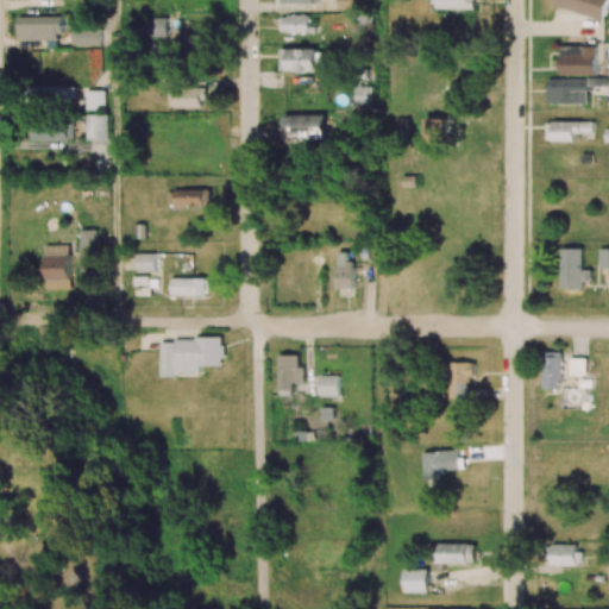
[(338,0),(338,10),(364,11),(363,0),(338,0)]
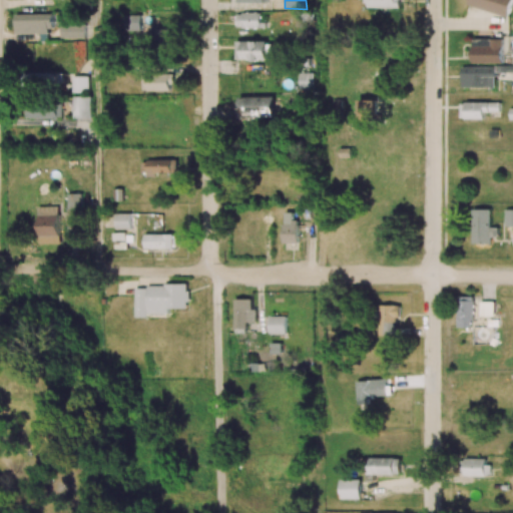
[(400,0),(366,0),(366,7),(400,8),(400,0)]
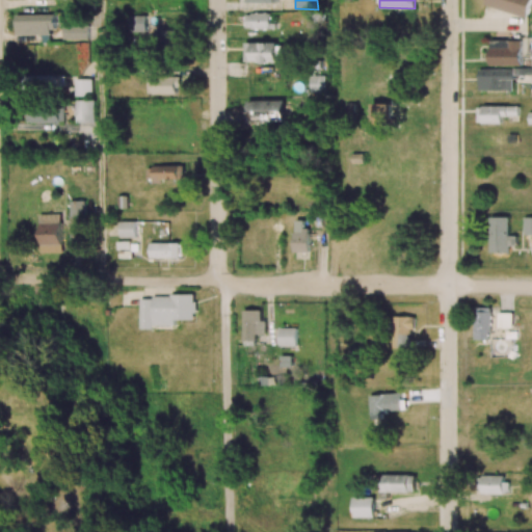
[(527,18),(531,0),(485,0),(485,4),(527,18)]
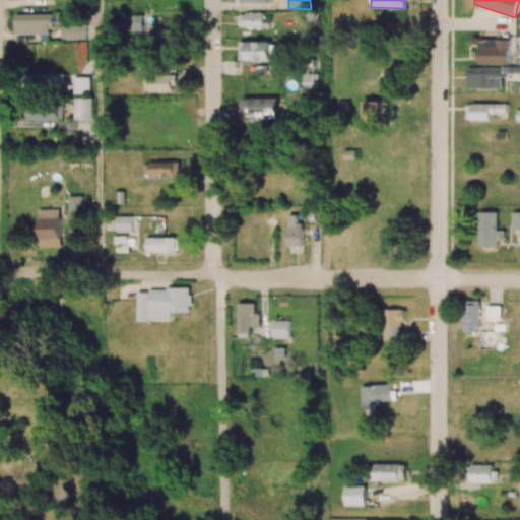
[(266,13),(240,13),(240,28),(266,27),(266,13)]
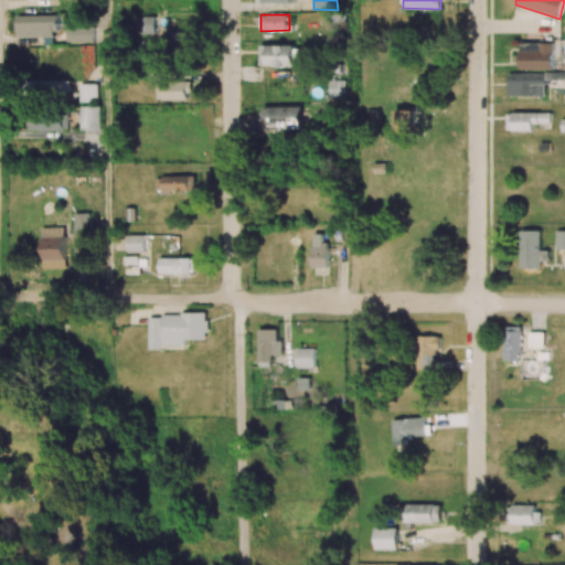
[(17,36),(57,38),(57,16),(17,16),(17,36)]
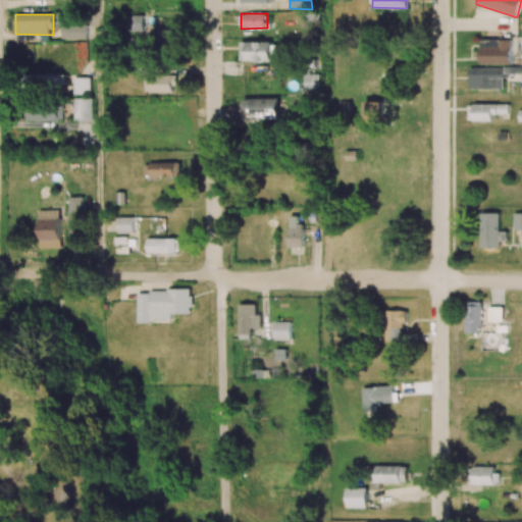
[(145,15),(131,15),(129,32),(144,32),(145,15)]
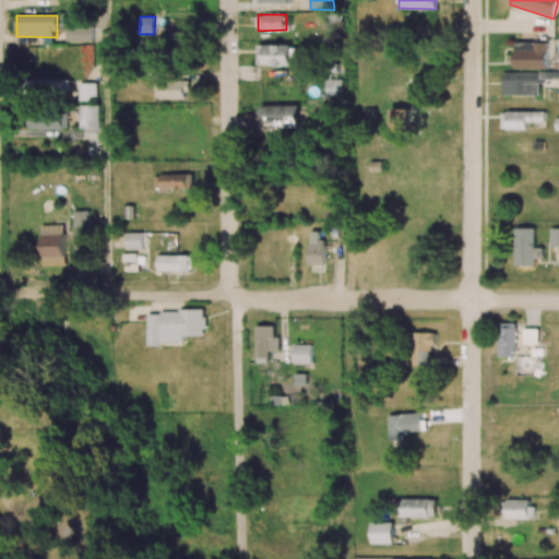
[(66,40),(93,42),(93,26),(66,26),(66,40)]
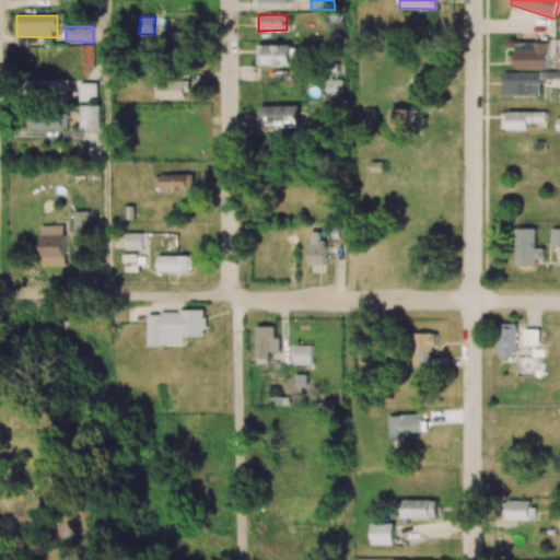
[(187,32),(163,33),(164,53),(187,51),(187,32)]
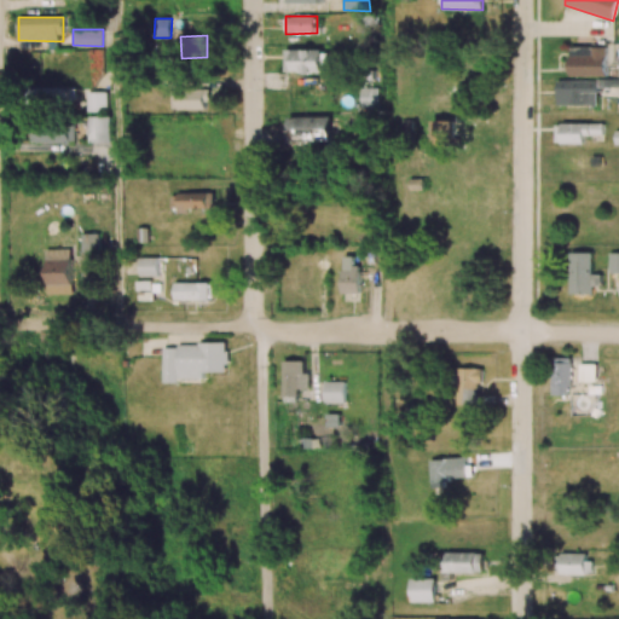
[(608,46),(571,46),(571,75),(607,75),(608,46)]
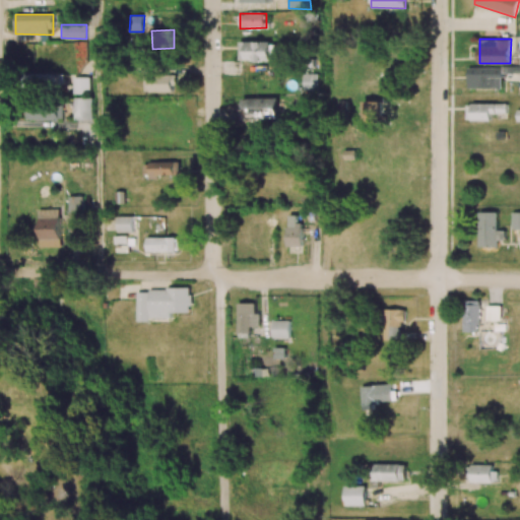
[(468,88),(502,88),(502,68),(468,67),(468,88)]
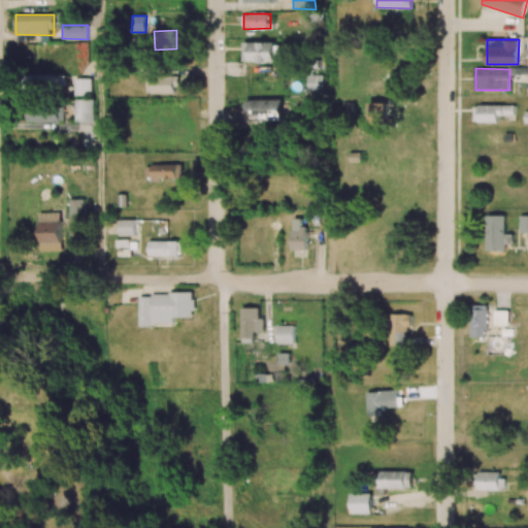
[(307,92),(323,91),(323,74),(307,75),(307,92)]
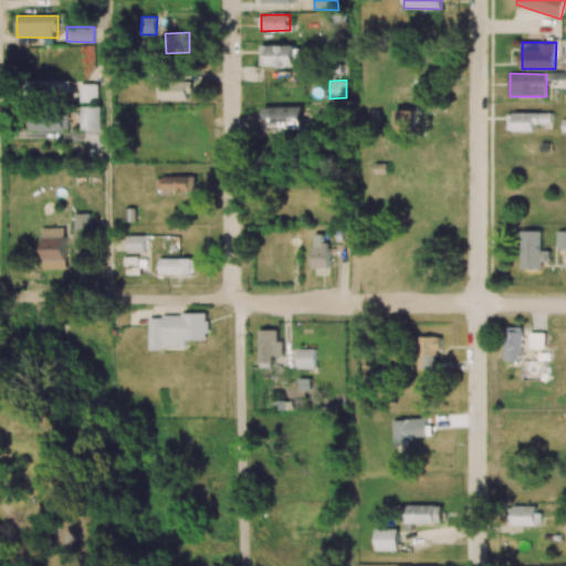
[(158,101),(190,100),(190,81),(157,81),(158,101)]
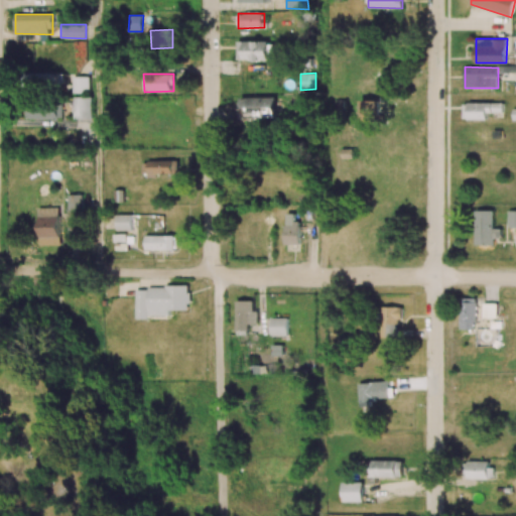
[(90,76),(74,77),(74,93),(90,93),(90,76)]
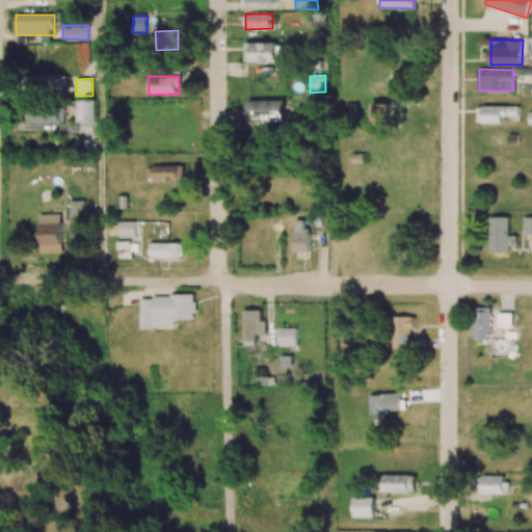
[(96,122),(96,100),(76,100),(76,122),(96,122)]
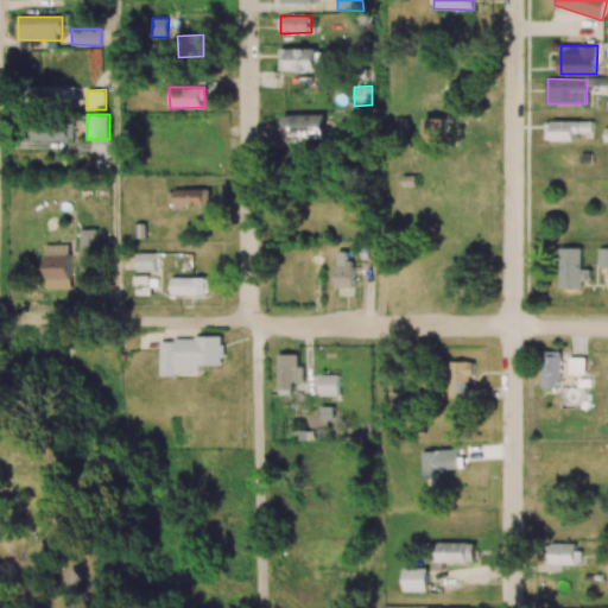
[(284,139),(324,138),(324,114),(283,115),(284,139)]
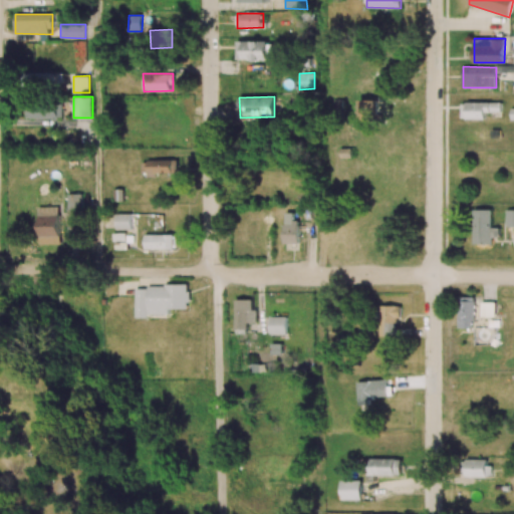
[(501,112),(501,102),(467,102),(467,118),(486,118),(486,112),(501,112)]
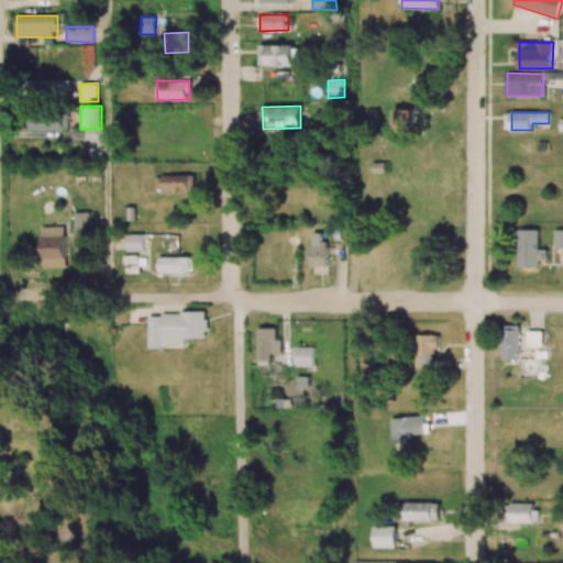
[(155,176),(155,192),(195,191),(194,175),(155,176)]
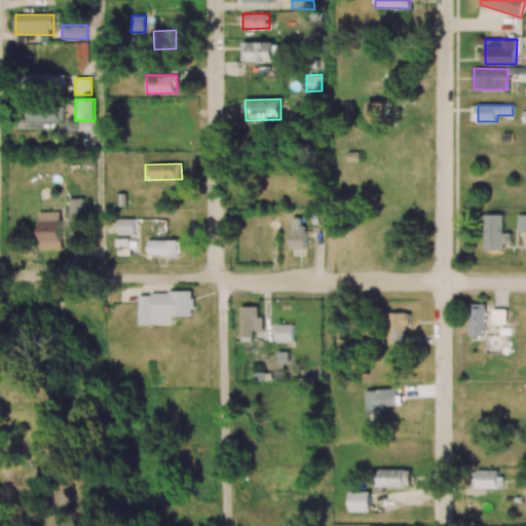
[(83,198),(70,198),(69,221),(83,221),(83,198)]
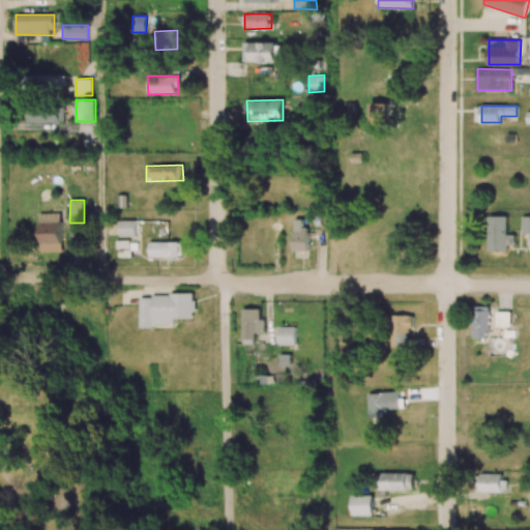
[(61,213),(38,213),(39,252),(61,251),(61,213)]
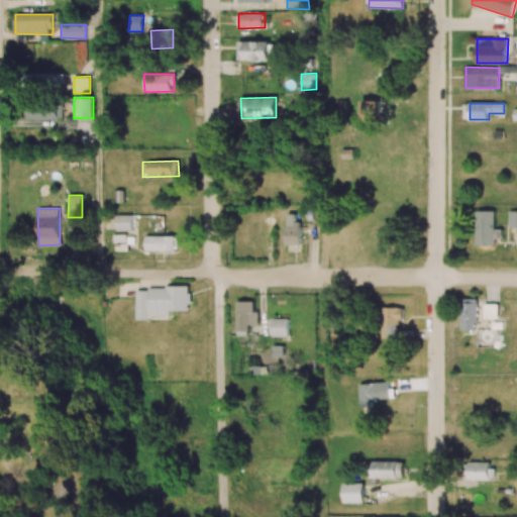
[(477,245),(496,245),(495,210),(477,210),(477,245)]
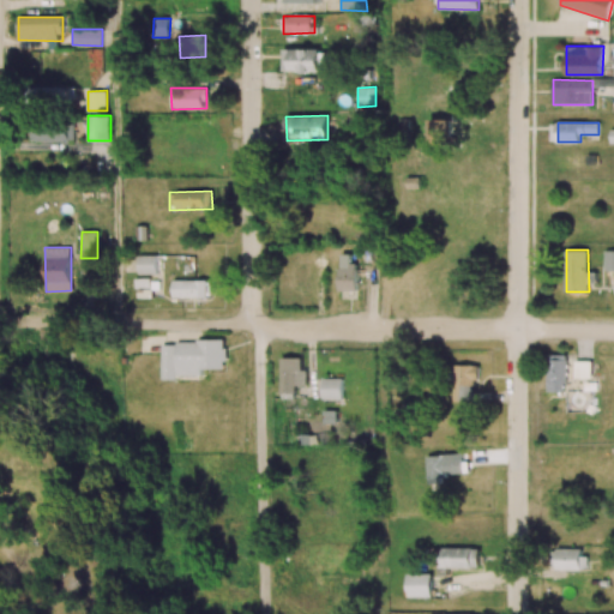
[(341,290),(357,290),(357,263),(350,263),(350,252),(339,253),(341,290)]
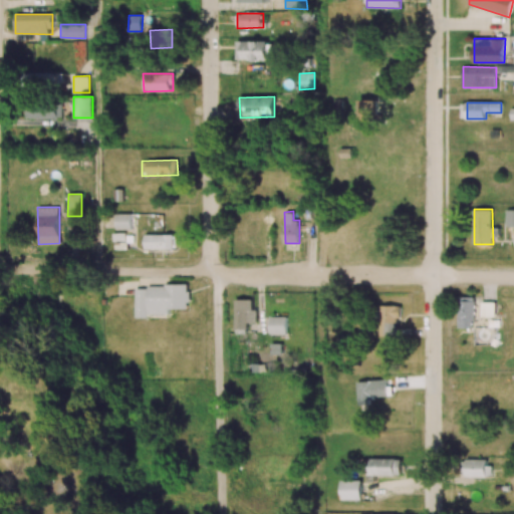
[(132,214),(116,214),(115,230),(132,230),(132,214)]
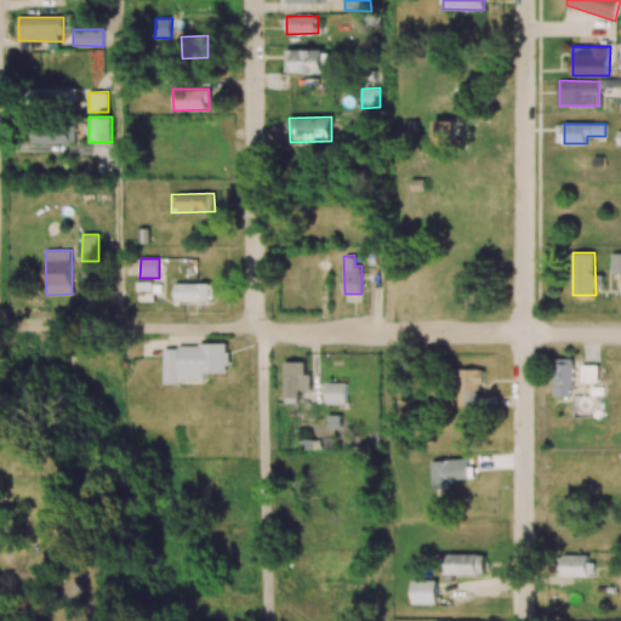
[(175,301),(211,302),(211,284),(175,283),(175,301)]
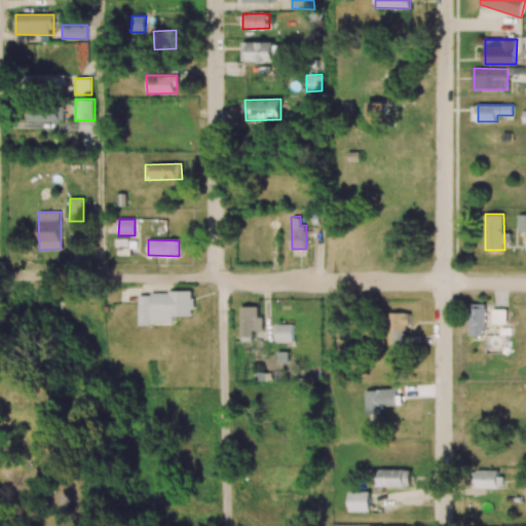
[(139,292),(138,325),(151,326),(151,322),(174,322),(174,315),(193,315),(193,293),(139,292)]
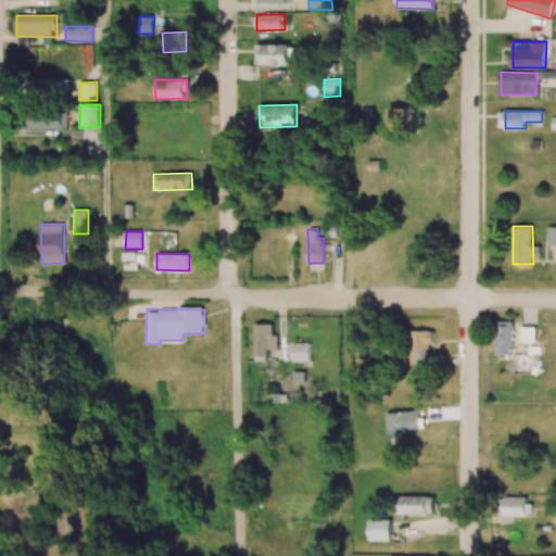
[(496,355),(513,355),(513,321),(496,321),(496,355)]
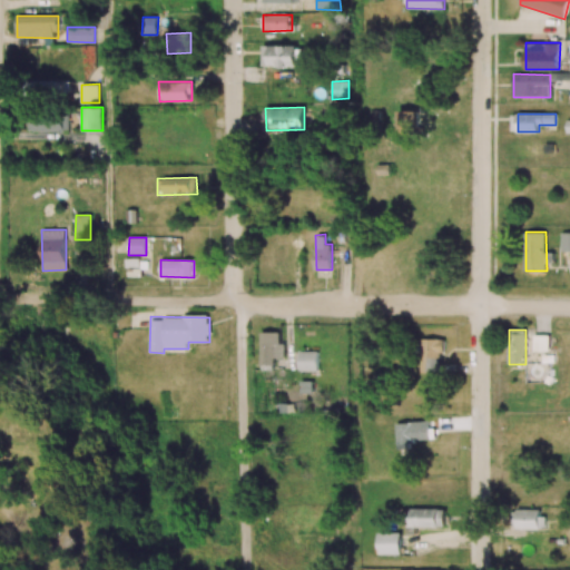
[(279,332),(261,332),(261,371),(275,370),(275,357),(285,357),(285,343),(281,343),(279,332)]
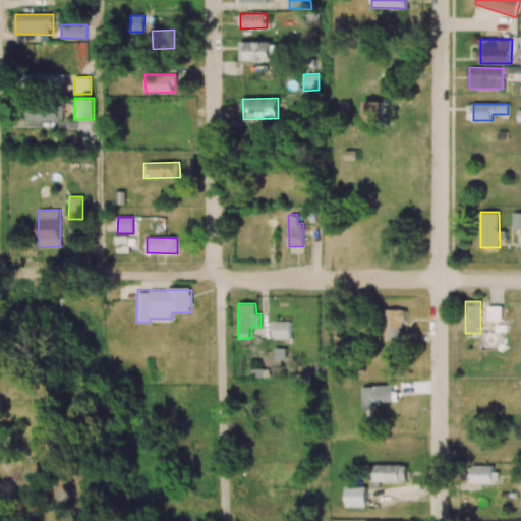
[(502,306),(488,306),(488,321),(503,321),(502,306)]
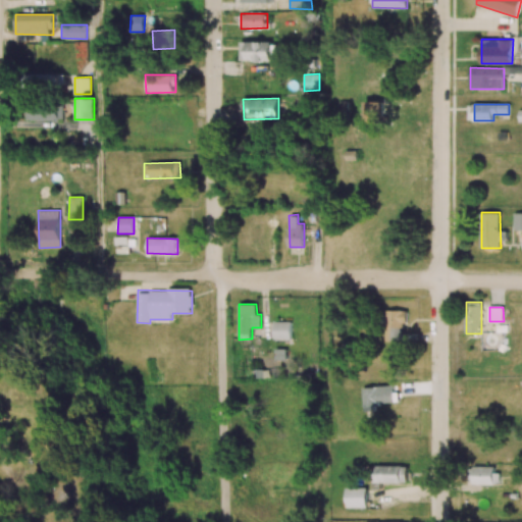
[(405,310),(386,310),(385,342),(404,343),(405,310)]
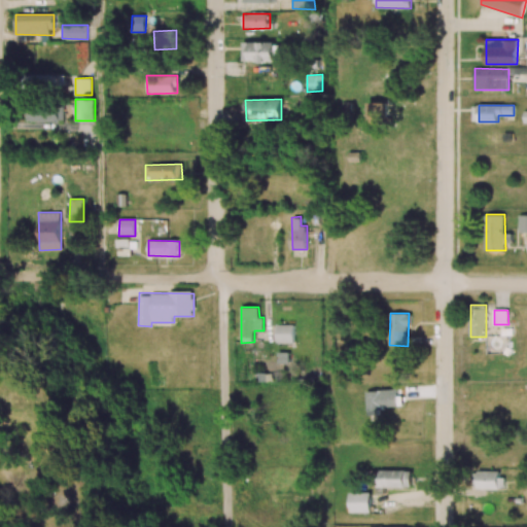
[(293,324),(277,324),(277,343),(294,343),(293,324)]
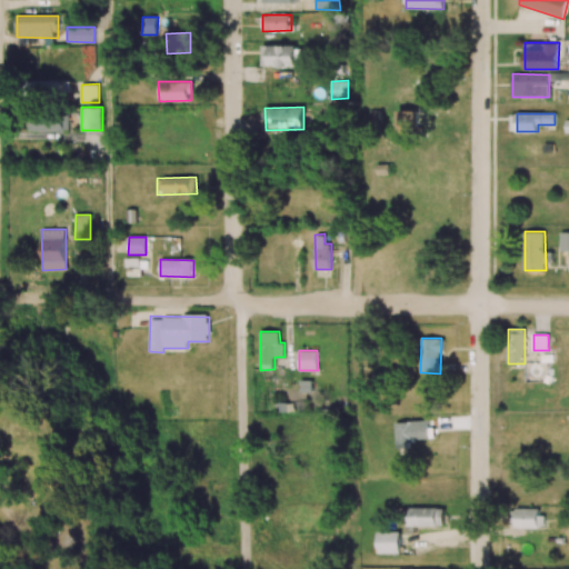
[(397,448),(411,448),(410,439),(429,438),(429,420),(396,422),(397,448)]
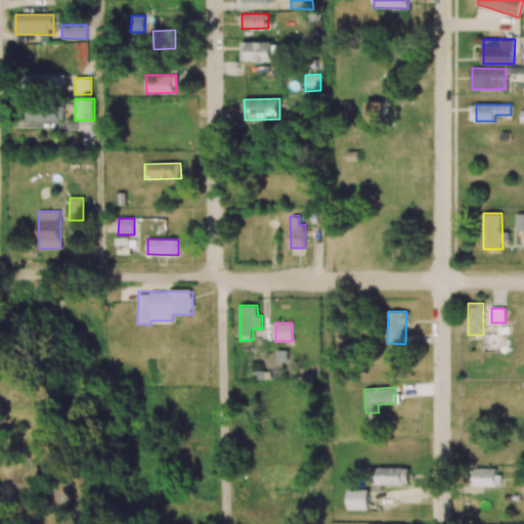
[(378,485),(410,484),(409,467),(377,468),(378,485)]
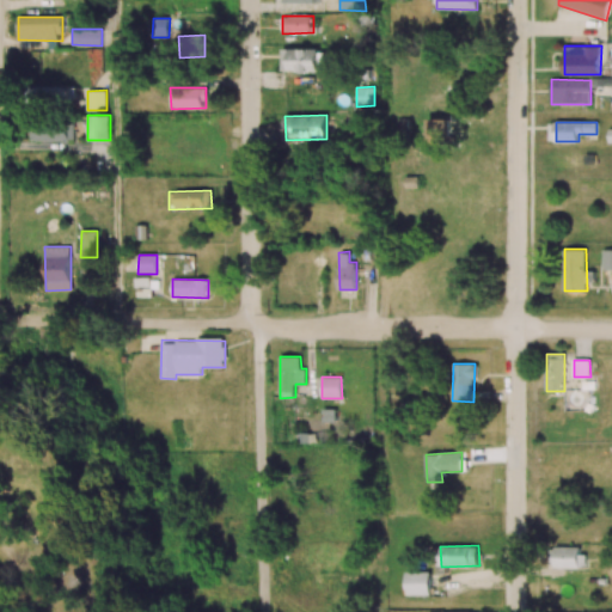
[(583,548),(554,546),(554,567),(582,568),(583,548)]
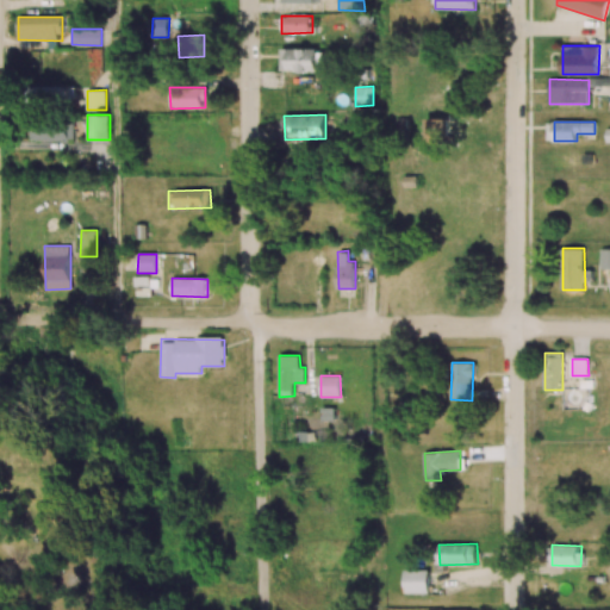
[(404,571),(405,593),(430,593),(429,570),(404,571)]
